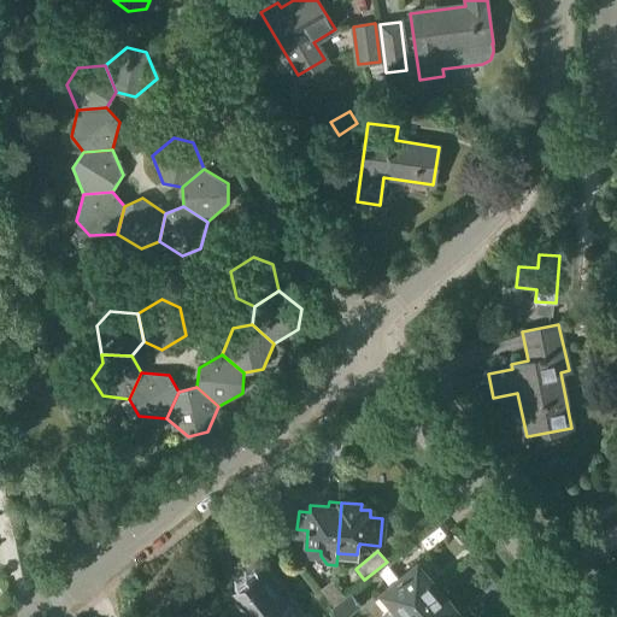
[(400,616),(436,587),(416,562),(415,563),(416,564),(381,593),(392,606),(380,616),(400,616)]
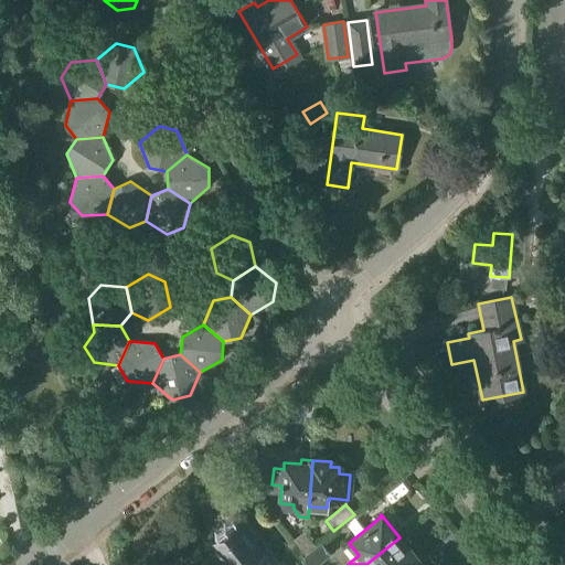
[(269,564),(262,555),(262,554),(237,523),(211,543),(228,564),(248,564),(251,563),(252,564),(269,564)]
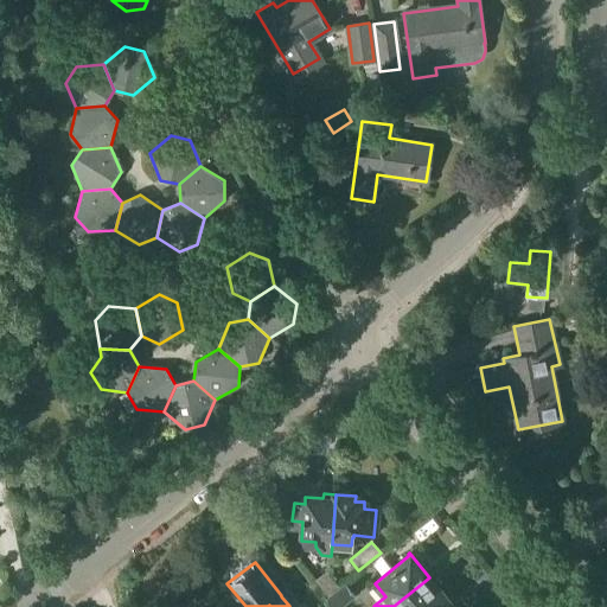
[(328,596),(338,589),(326,573),(315,580),(328,596)]
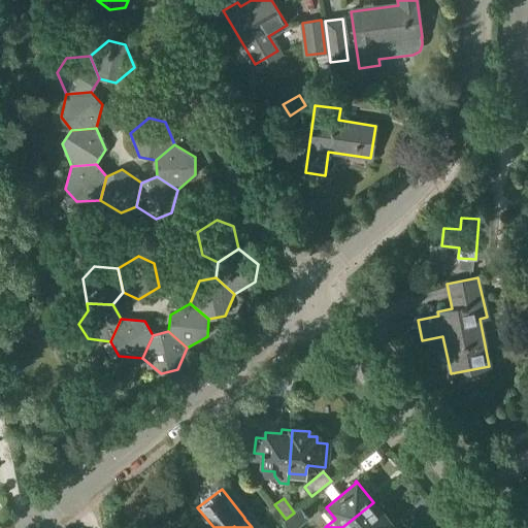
[(391,523),(373,502),(342,527),(384,527),(390,523),(391,524),(391,523)]
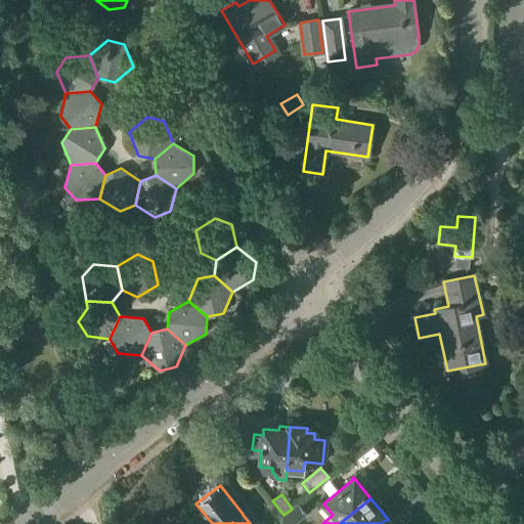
[(292,509),(284,515),(281,517),(287,523),(293,523),(306,514),(298,504),(292,509)]
